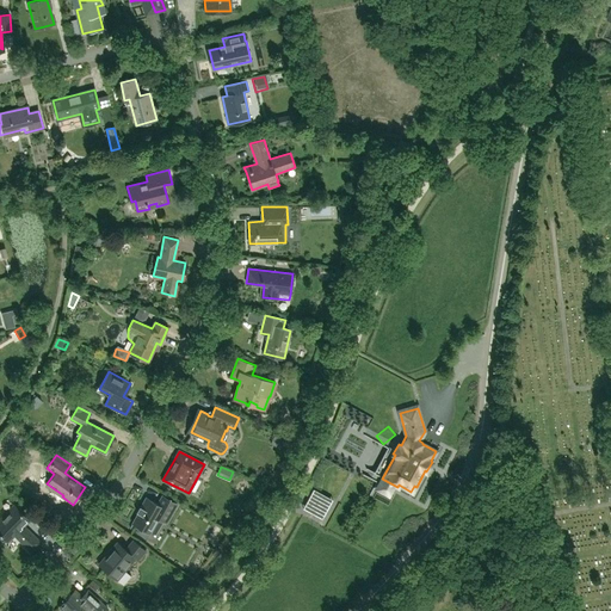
[(322,516),(332,499),(315,489),(306,506),(322,516)]
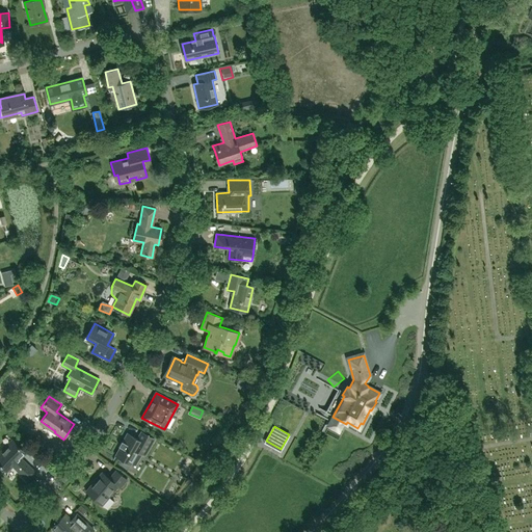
[(144,455),(154,440),(141,432),(136,441),(127,434),(123,442),(122,441),(118,446),(121,447),(116,454),(131,463),(138,451),(144,455)]
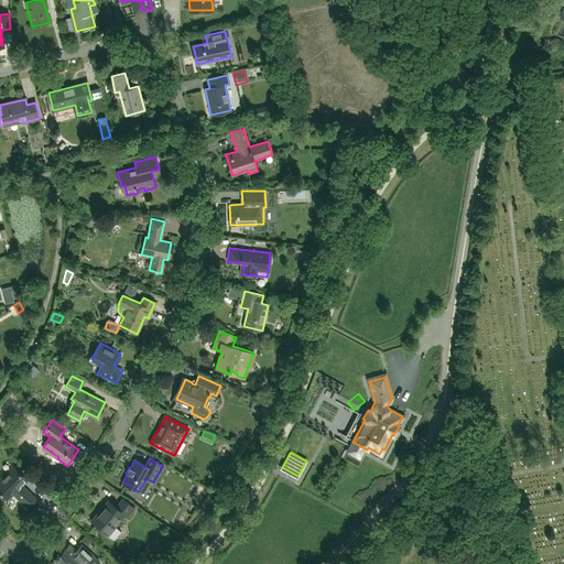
[(22,485),(26,479),(13,466),(0,479),(0,492),(8,500),(13,494),(29,509),(38,500),(22,485)]
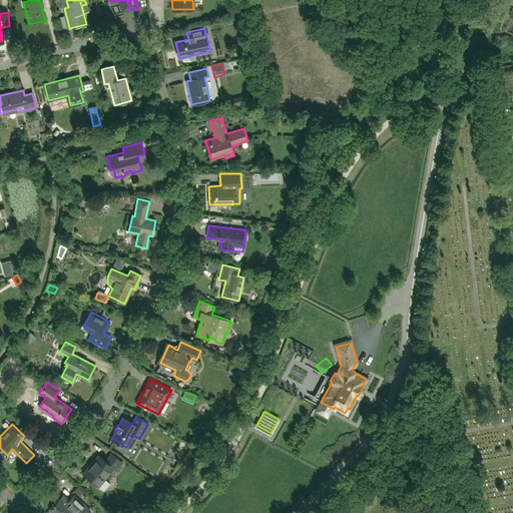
[(104,479),(113,469),(115,470),(122,462),(112,454),(105,461),(98,455),(83,474),(102,490),(104,490),(109,484),(109,482),(104,479)]
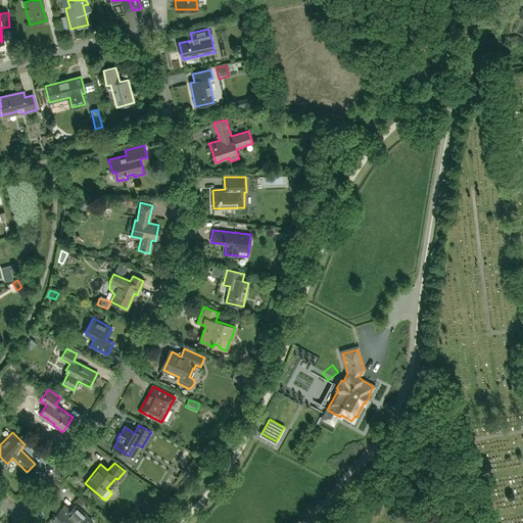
[(79,496),(76,501),(81,506),(85,502),(79,496)]
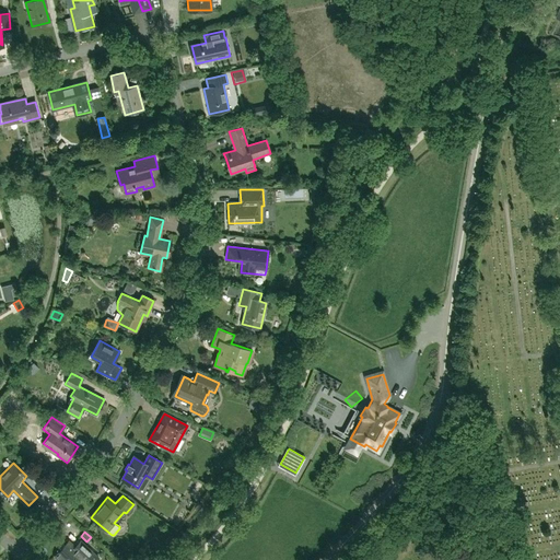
[(96,559),(98,558),(80,540),(74,546),(69,540),(57,553),(63,559),(96,559)]
